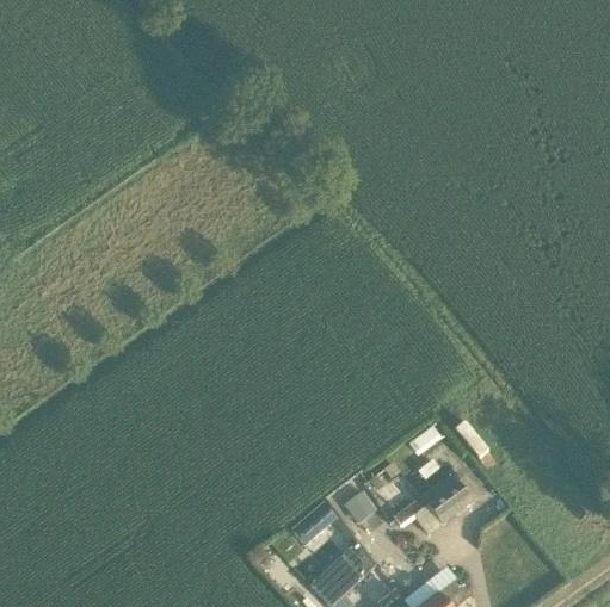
[(418,456),(441,438),(431,426),(408,444),(418,456)]
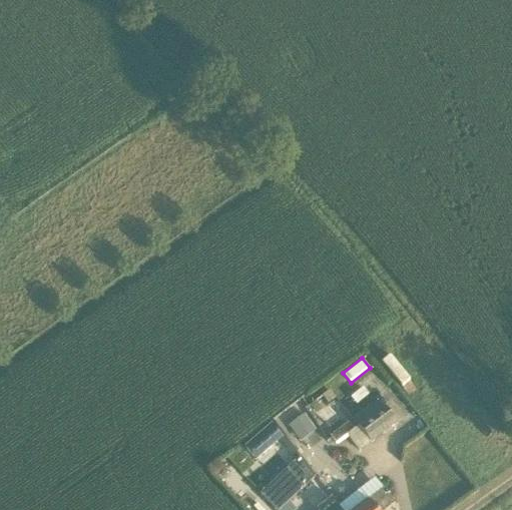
[(359,413),(356,414),(330,434),(338,444),(350,436),(361,427),(371,441),(398,421),(386,403),(383,405),(378,399),(359,413)]
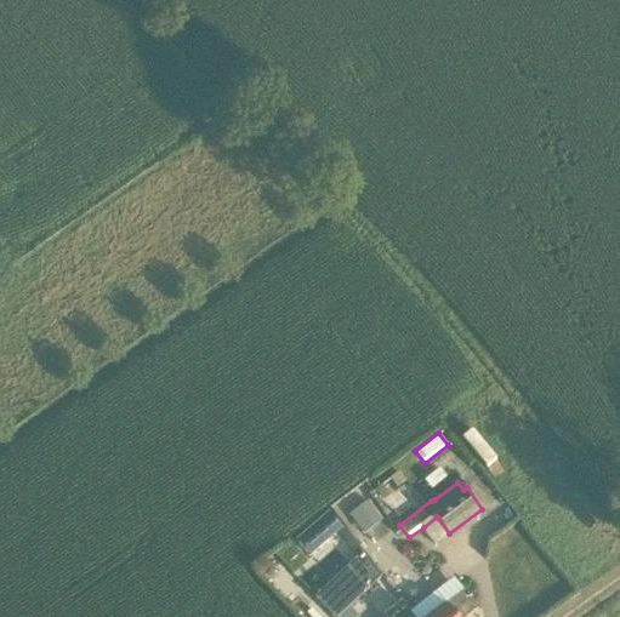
[(368,497),(350,512),(365,531),(384,516),(368,497)]
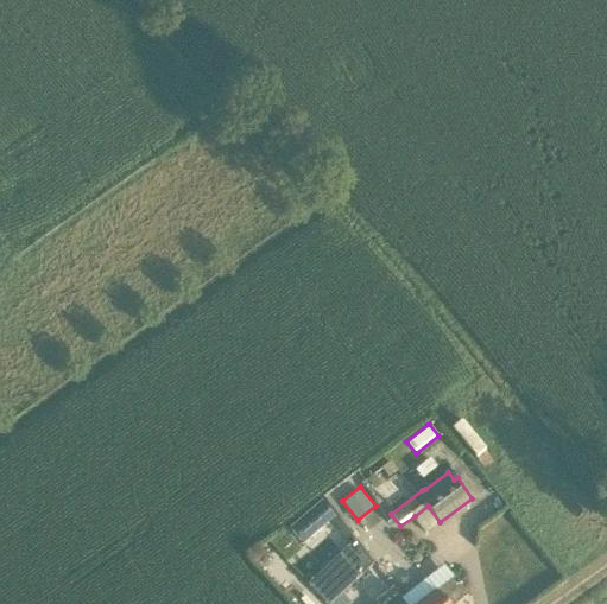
[(321,497),(289,526),(295,532),(327,504),(321,497)]
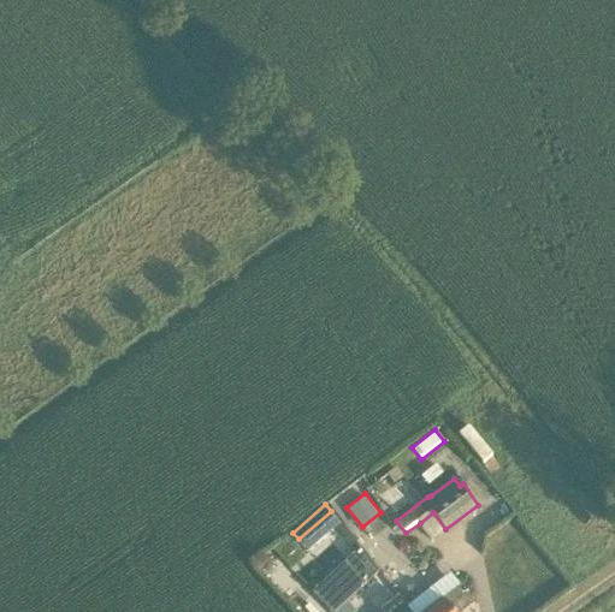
[(332,517),(299,538),(303,546),(338,526),(332,517)]
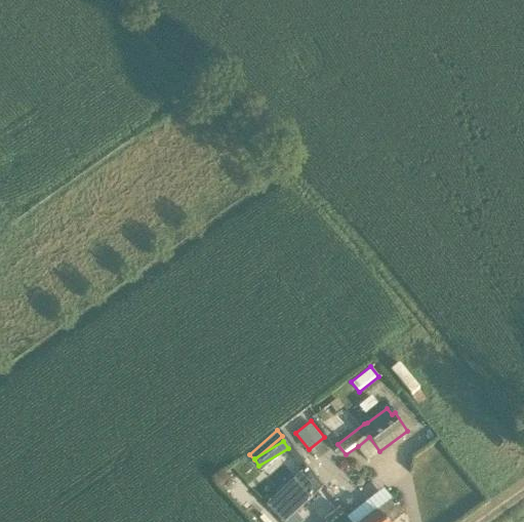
[(282,521),(283,521),(322,485),(305,467),(266,505),(282,521)]
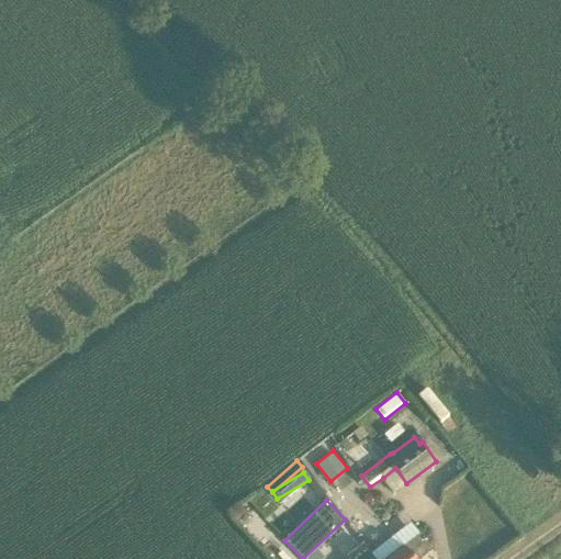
[(234,515),(233,516),(242,526),(243,525),(249,518),(240,510),(234,515)]
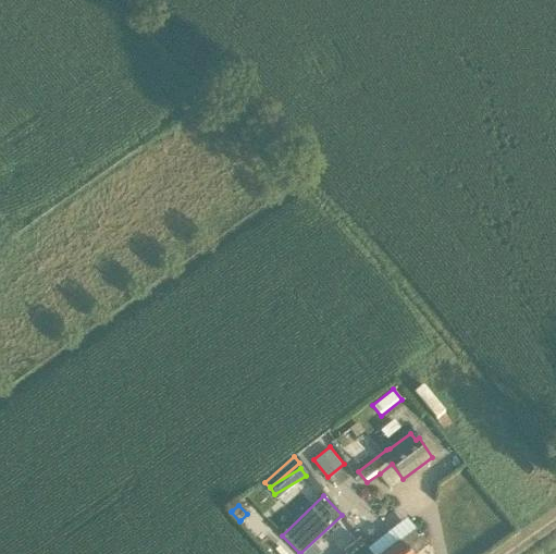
[(417,553),(429,545),(417,530),(400,542),(394,533),(371,552),(372,553),(417,553)]
